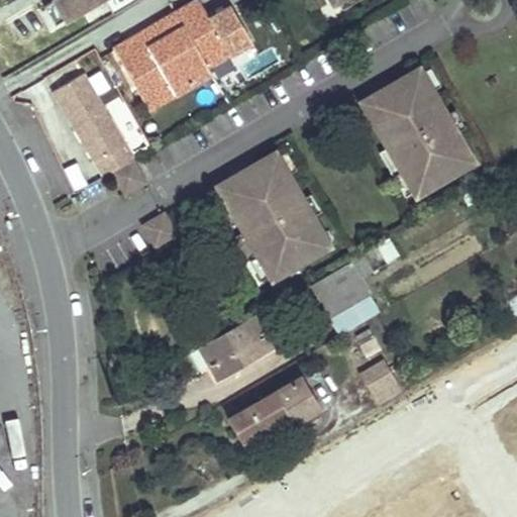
[(55,23),(94,0),(104,0),(113,13),(135,0),(48,0),(42,4),(55,23)]
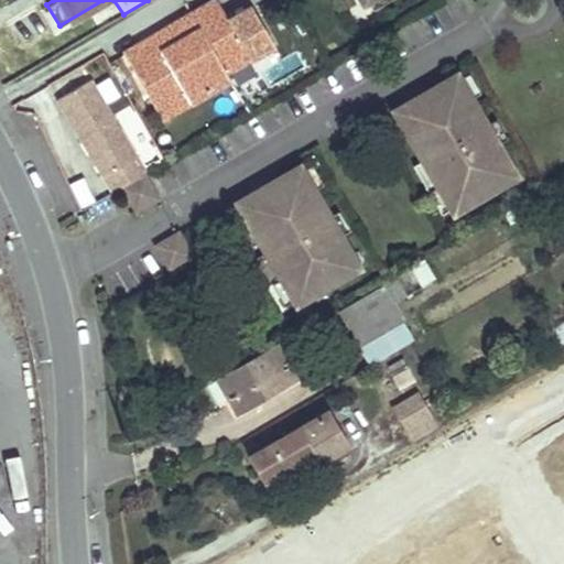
[(213,0),(192,13),(226,72),(274,43),(251,4),(229,18),(218,0),(213,0)]
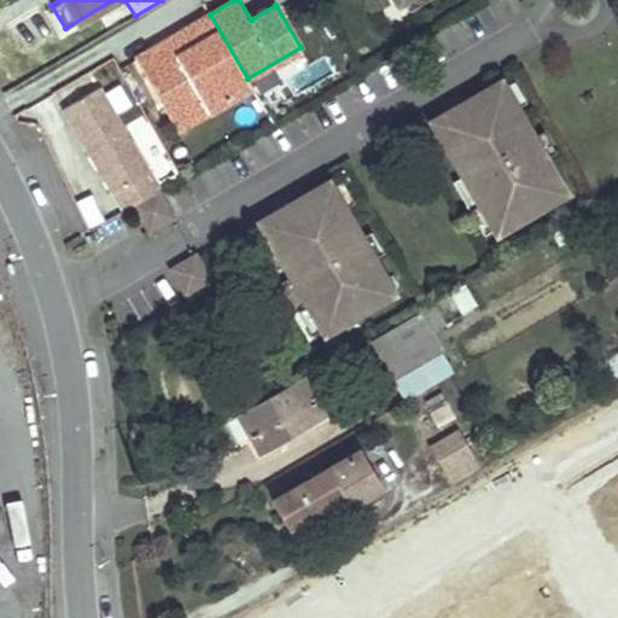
[(252,87),(248,79),(210,15),(209,15),(217,30),(192,46),(182,30),(135,58),(159,100),(191,82),(209,112),(252,87)]
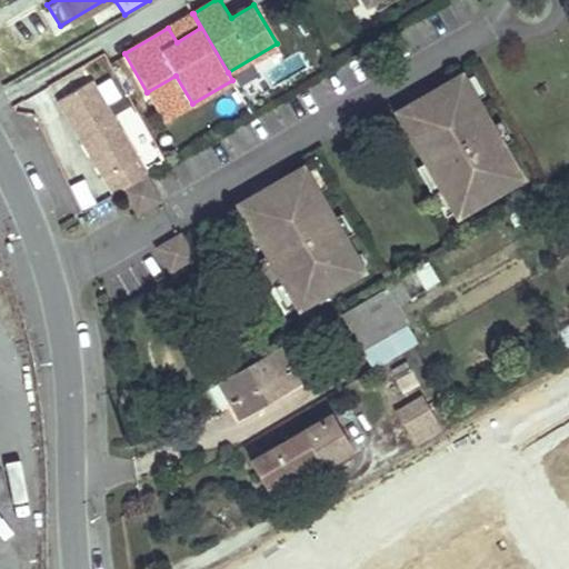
[(192,13),(168,28),(177,42),(200,28),(192,13)]
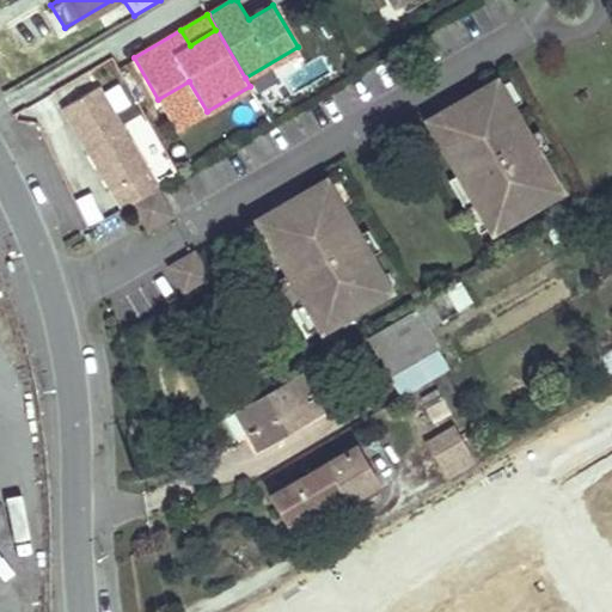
[(189,81),(158,99),(176,130),(207,111),(189,81)]
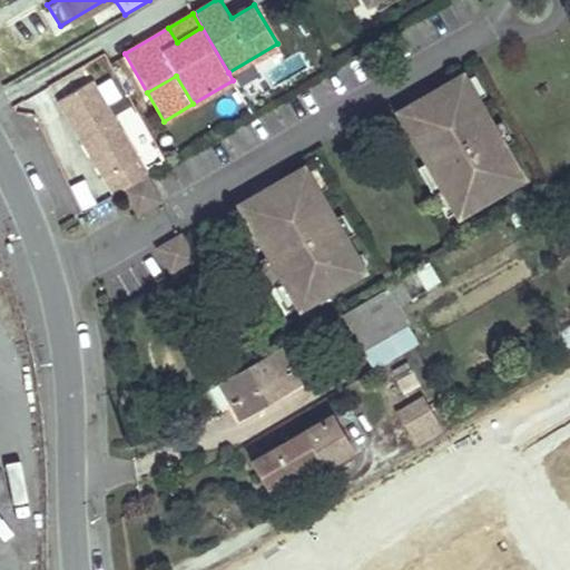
[(460,76),(396,112),(457,216),(520,179),(460,76)]
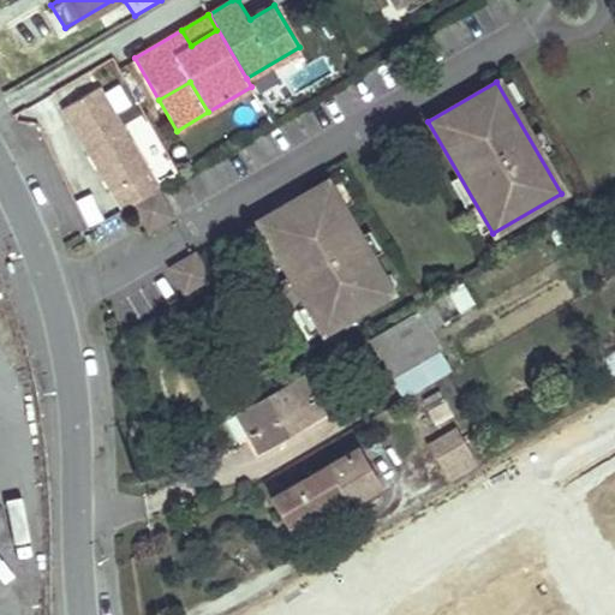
[(63,108),(120,207),(132,199),(154,187),(156,186),(99,88),(63,108)]
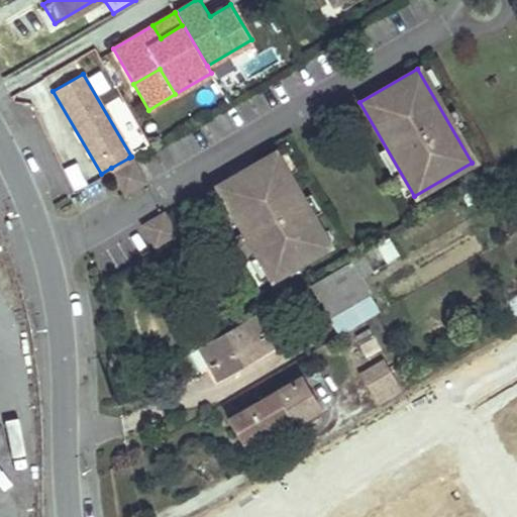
[(273,151),(215,185),(270,279),(327,245),(273,151)]
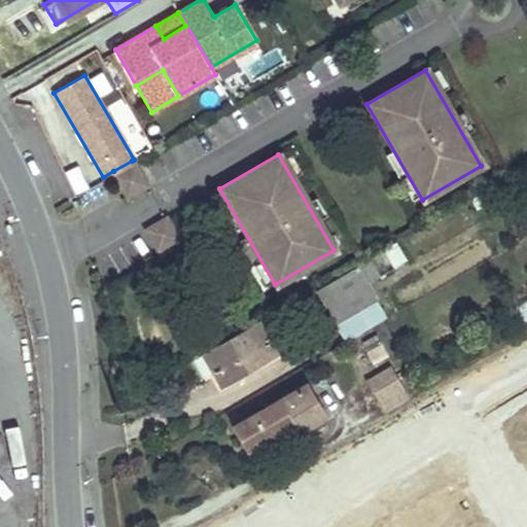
[(132,161),(113,171),(127,194),(145,183),(132,161)]
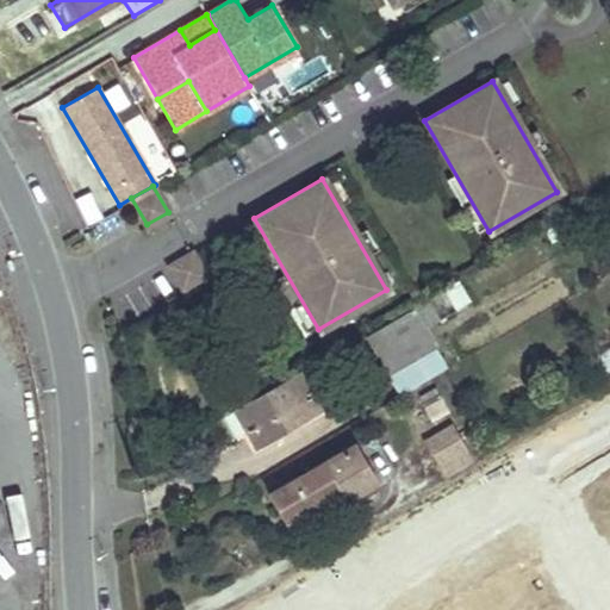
[(192,254),(172,267),(184,287),(204,275),(192,254)]
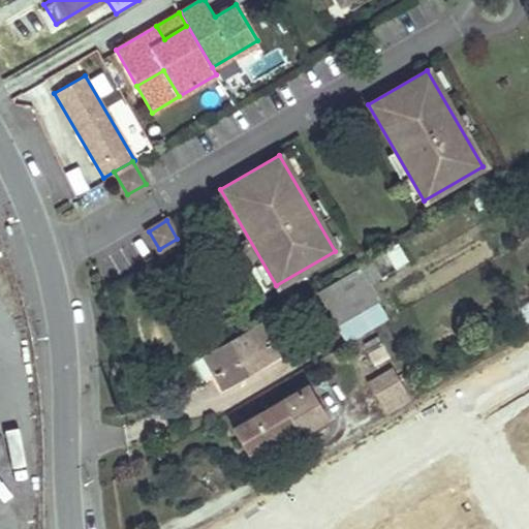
[(367,282),(361,268),(317,292),(347,342),(375,325),(366,308),(371,305),(361,283),(367,282)]
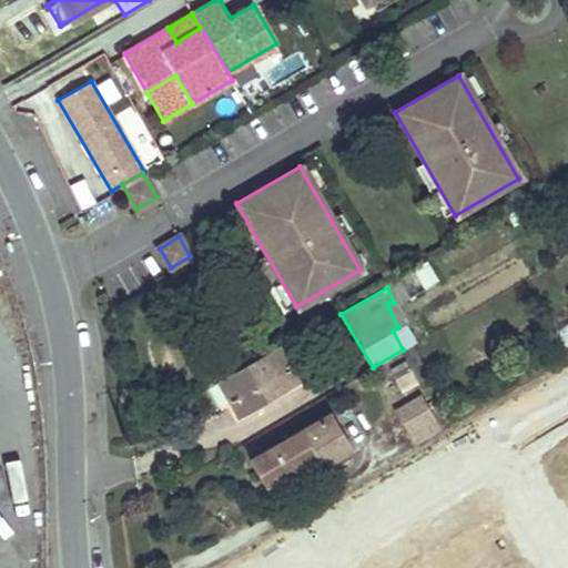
[(567,344),(567,314),(543,331),(555,353),(567,344)]
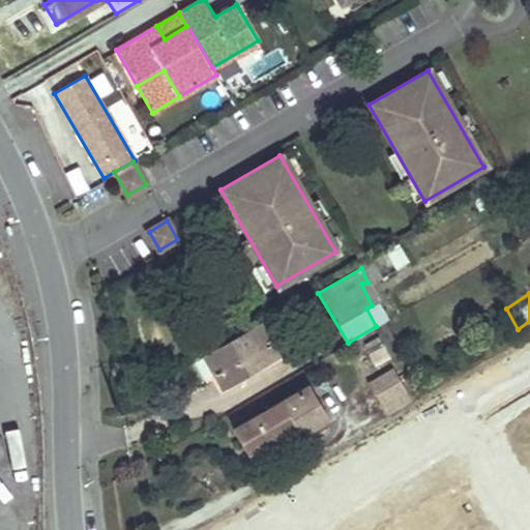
[(389,319),(379,301),(372,305),(366,308),(376,326),(389,319)]
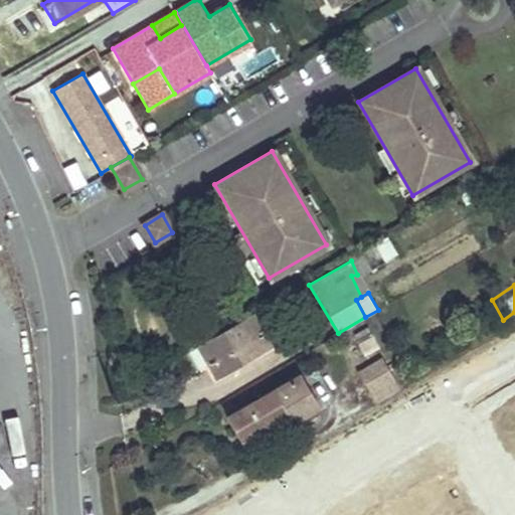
[(267,348),(248,316),(195,346),(197,348),(190,353),(198,368),(208,362),(217,378),(267,348)]
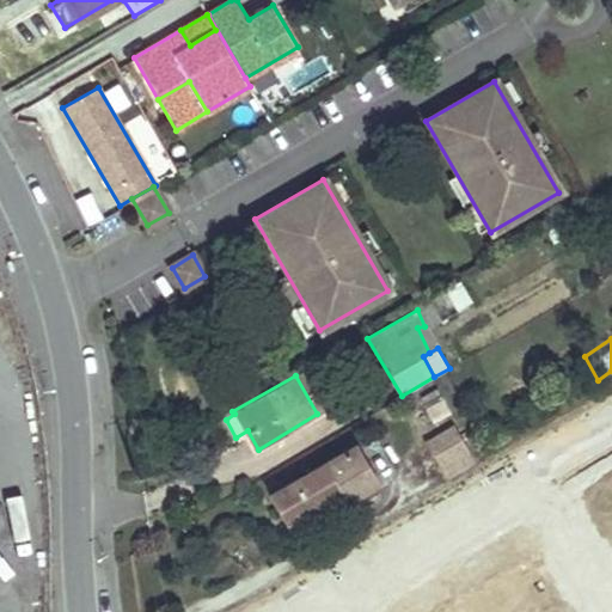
[(441,397),(438,390),(421,398),(424,405),(441,397)]
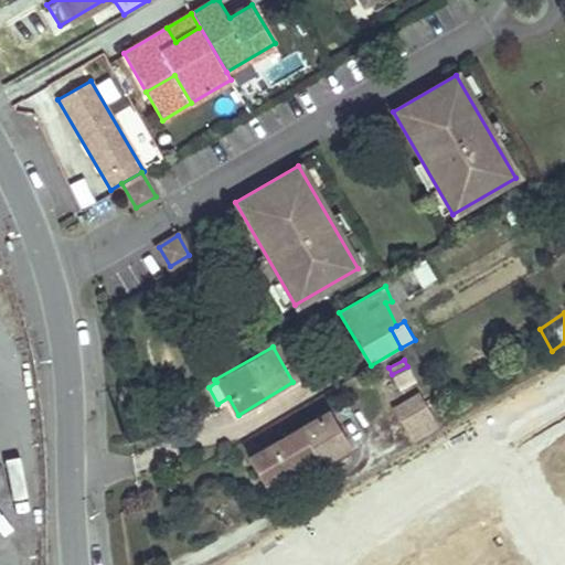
[(416,381),(407,366),(392,374),(401,390),(416,381)]
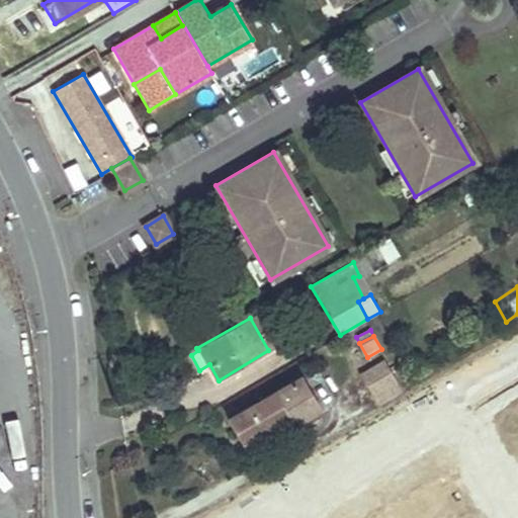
[(397,381),(384,363),(361,377),(371,396),(397,381)]
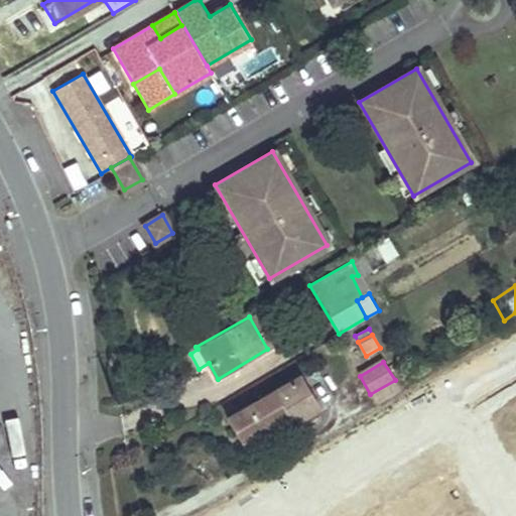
[(318,405),(300,375),(229,418),(242,440),(288,414),(291,421),(318,405)]
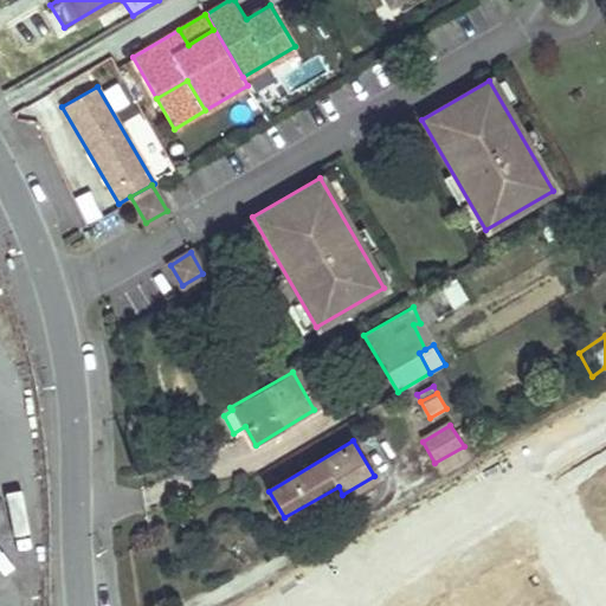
[(605,605),(605,474),(472,552),(503,605),(605,605)]
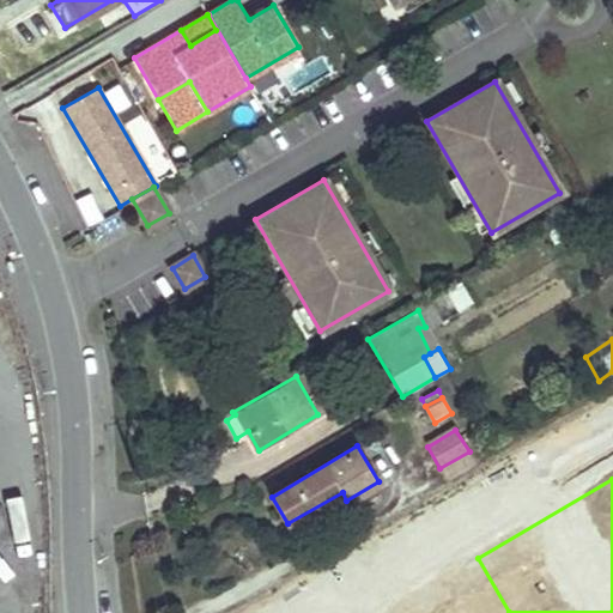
[(38,612),(40,572),(25,572),(23,612),(38,612)]
